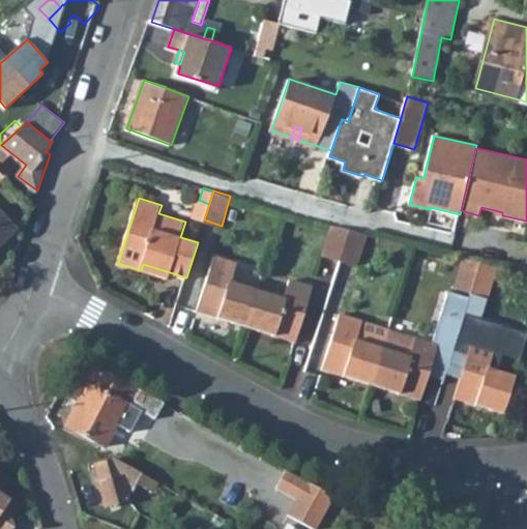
[(0,243),(17,229),(0,210),(0,243)]
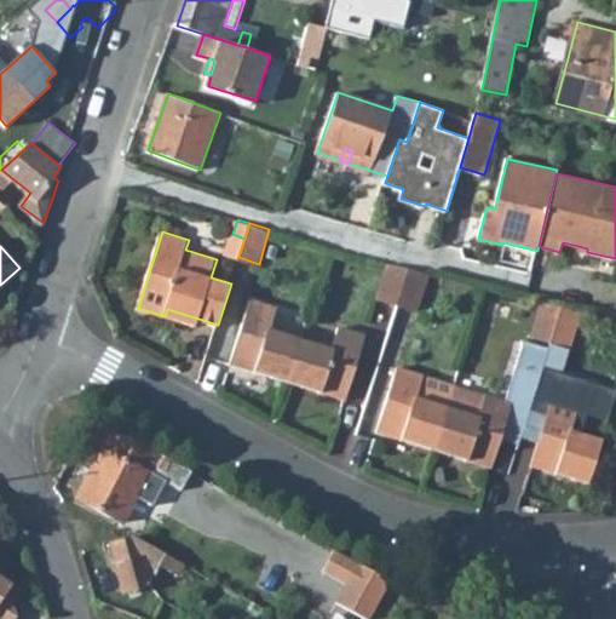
[(398,304),(410,268),(390,263),(379,297),(398,304)]
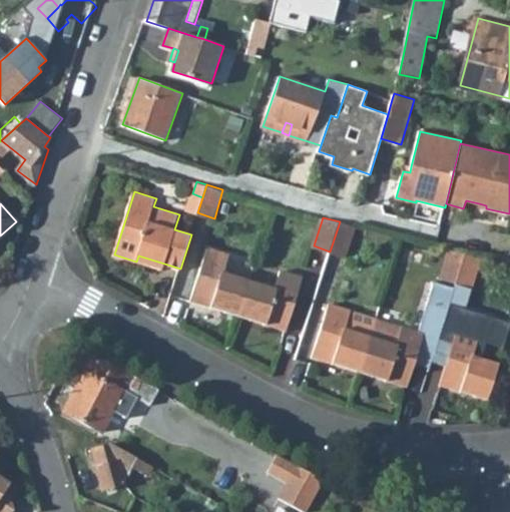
[(356,225),(340,221),(330,251),(347,257),(356,225)]
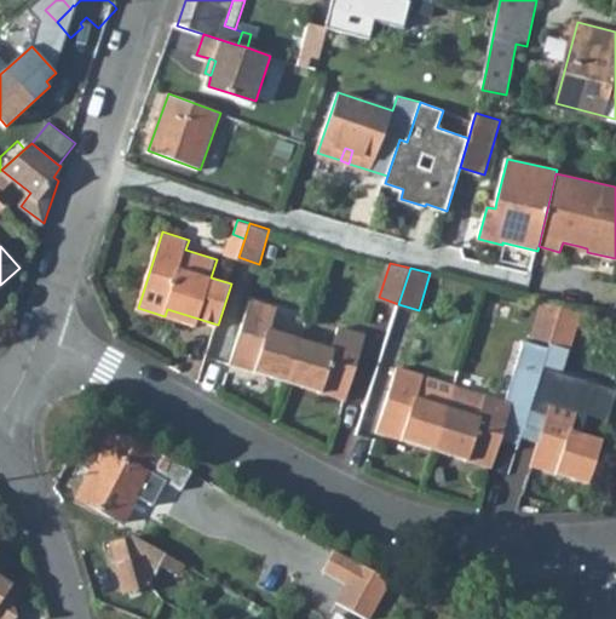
[(271,330),(278,307),(252,299),(231,364),(258,372),(259,368),(291,378),(301,339),(271,330)]
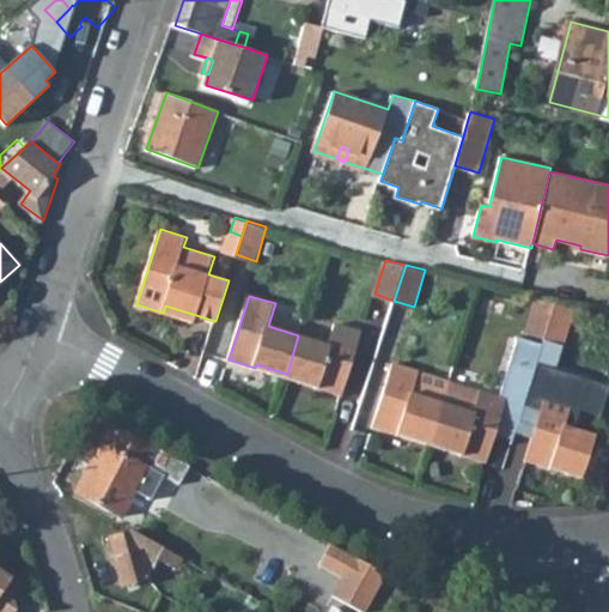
[(546,337),(556,302),(537,297),(527,332),(546,337)]
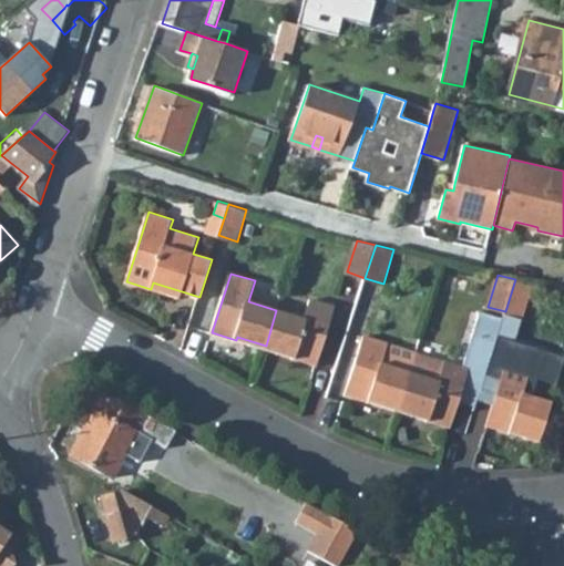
[(534,284),(515,279),(505,311),(503,319),(480,392),(496,397),(486,424),(512,432),(513,430),(541,439),(552,402),(532,398),(539,378),(559,383),(563,369),(563,358),(515,345),(534,284)]
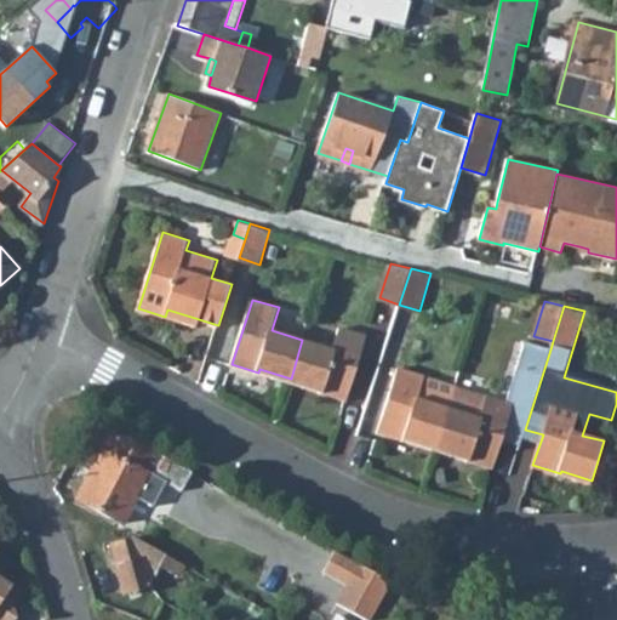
[(196,326),(199,319),(167,310),(165,317),(196,326)]
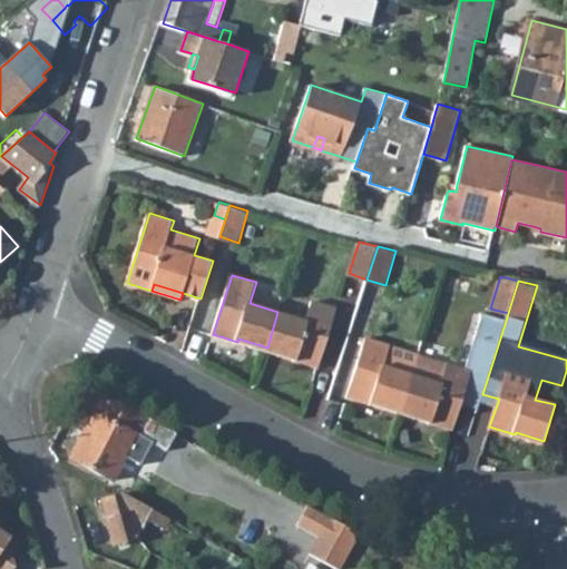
[(313,300),(306,321),(277,312),(267,347),(295,356),(294,359),(320,366),(338,307),(313,300)]
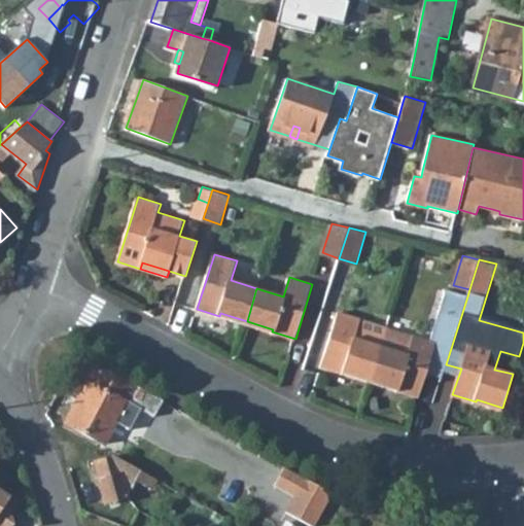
[(414,336),(408,354),(382,346),(372,379),(397,387),(396,390),(420,397),(427,372),(429,365),(444,371),(446,364),(467,296),(447,289),(430,340),(414,336)]
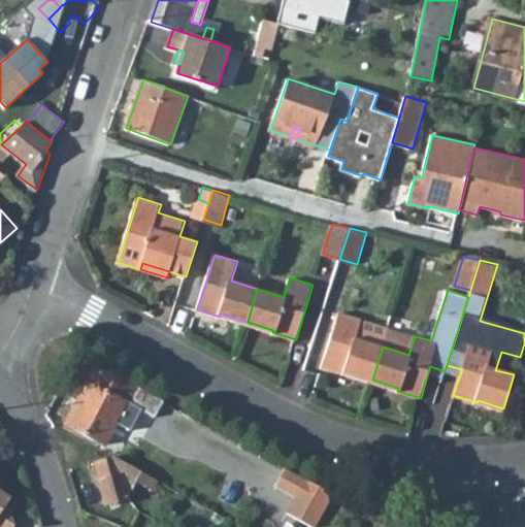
[(357,338),(363,319),(339,311),(322,367),(346,373),(347,371),(372,380),(383,347),(357,338)]
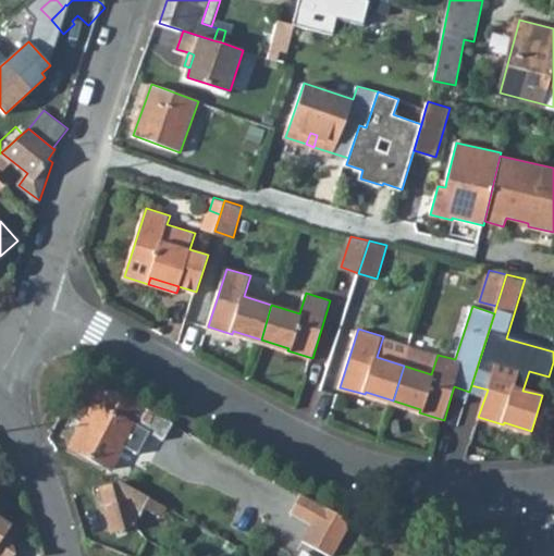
[(260,343),(261,340),(233,331),(232,334),(260,343)]
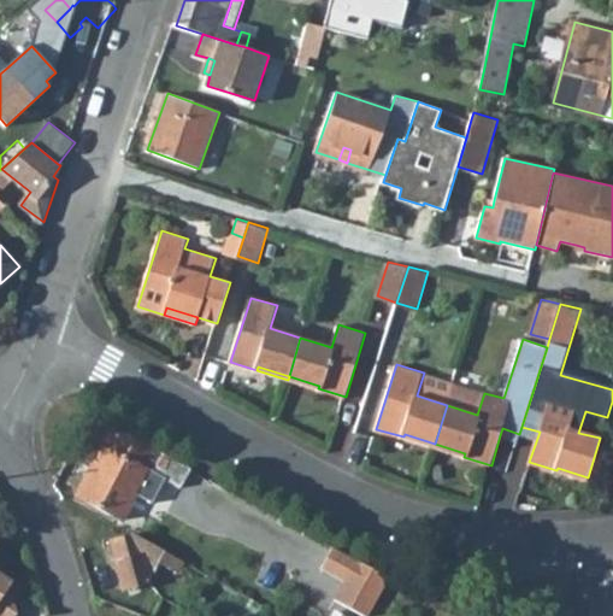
[(454,383),(424,373),(417,396),(447,405),(454,383)]
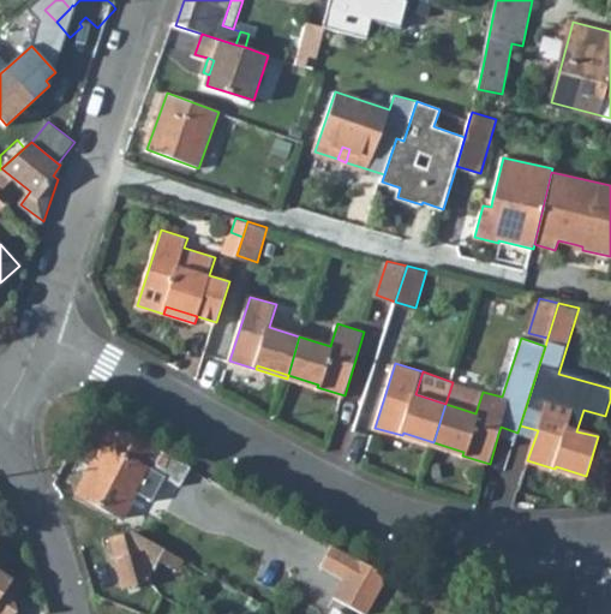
[(317,387),(318,385),(288,375),(287,379),(317,387)]
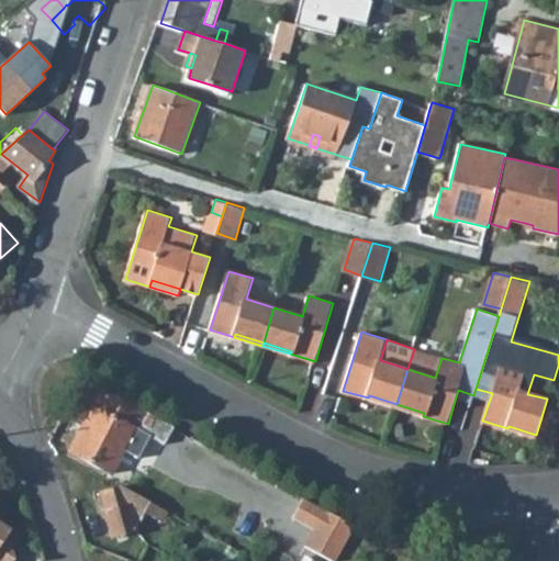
[(442,358),(414,349),(407,369),(435,378),(442,358)]
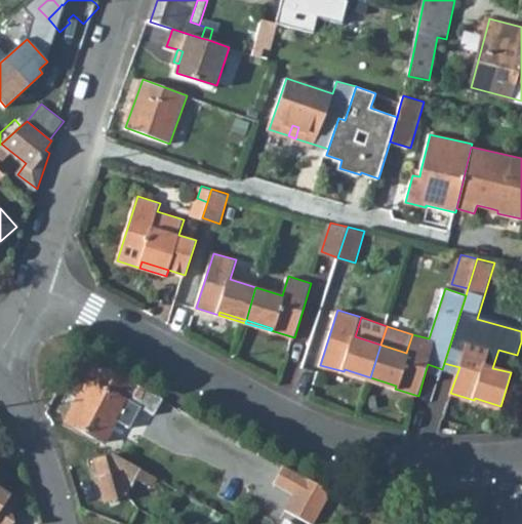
[(155,414),(164,398),(97,361),(67,420),(106,441),(117,418),(128,424),(138,404),(155,414)]
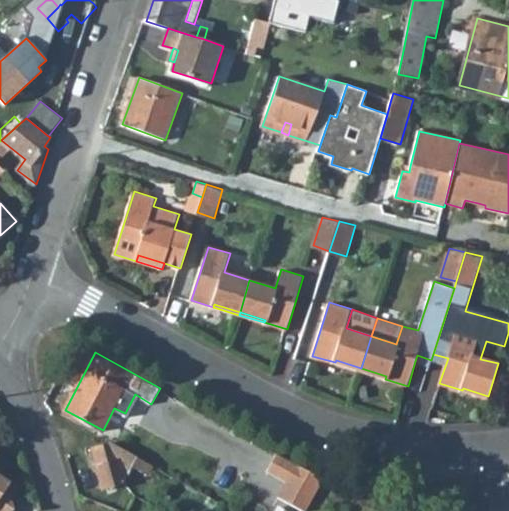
[(431,360),(417,355),(415,361),(429,366),(431,360)]
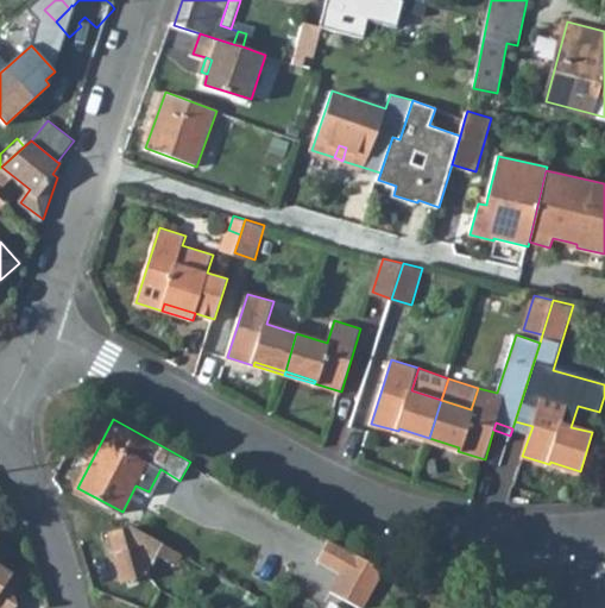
[(428,442),(429,438),(399,428),(398,431),(428,442)]
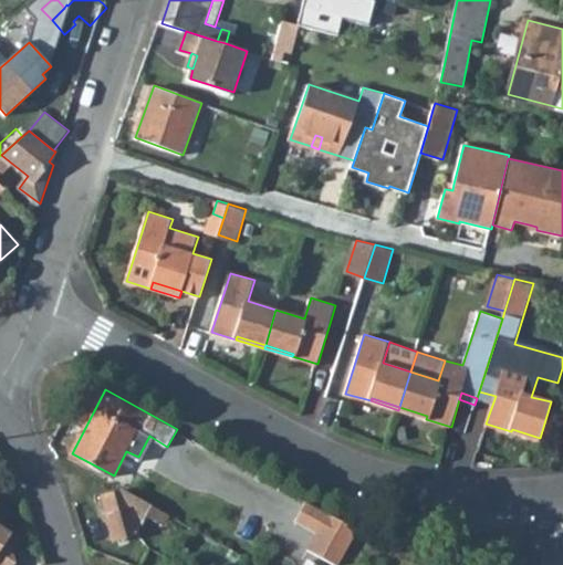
[(426,419),(427,416),(399,407),(398,410),(426,419)]
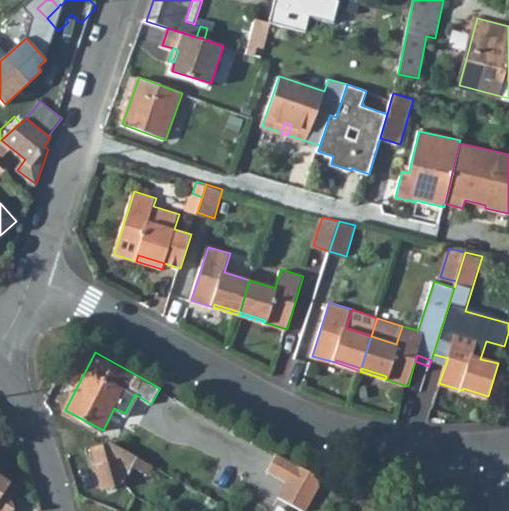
[(487,398),(488,396),(463,388),(462,390),(487,398)]
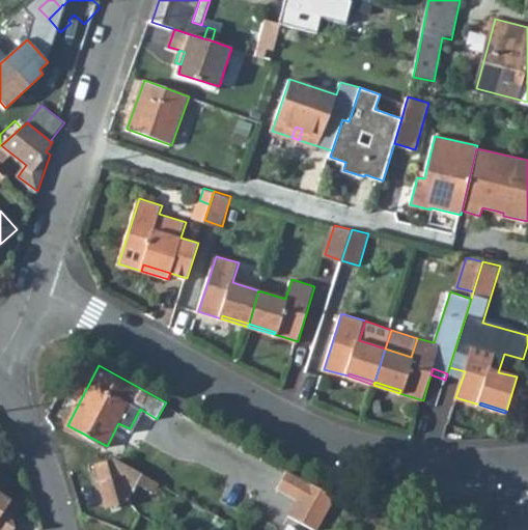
[(154,479),(114,457),(95,463),(108,505),(130,500),(130,497),(132,496),(136,490),(139,483),(148,489),(154,479)]
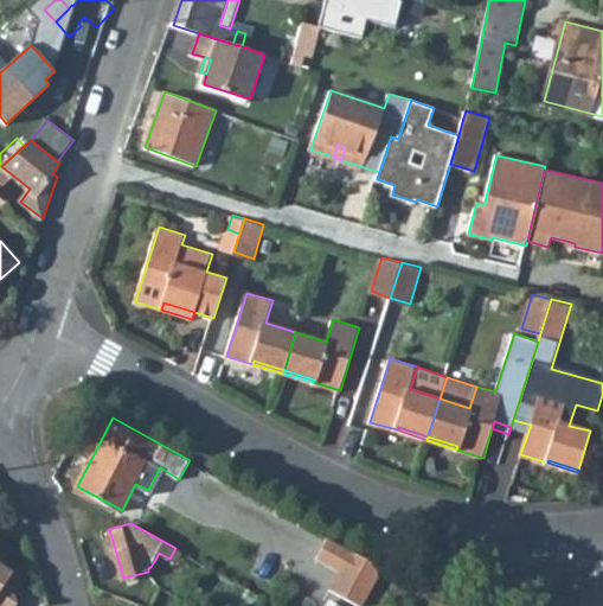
[(18,605),(32,586),(0,563),(0,538),(5,533),(0,529),(0,605),(18,605)]
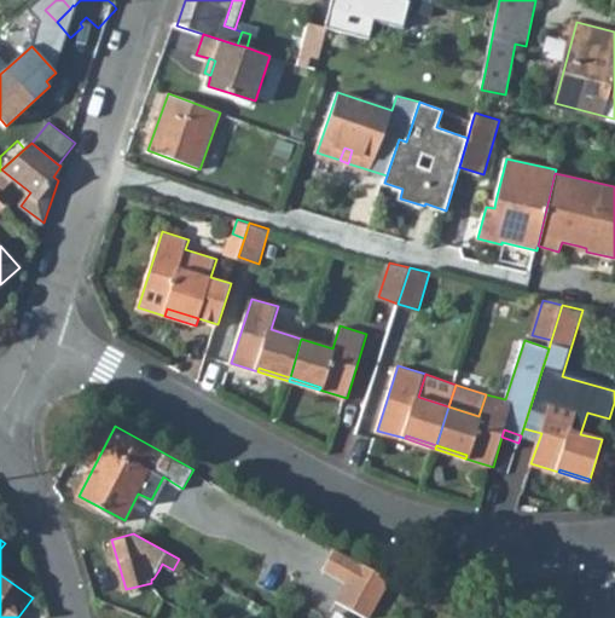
[(340,601),(372,617),(375,617),(398,577),(340,547),(326,570),(349,582),(340,601)]
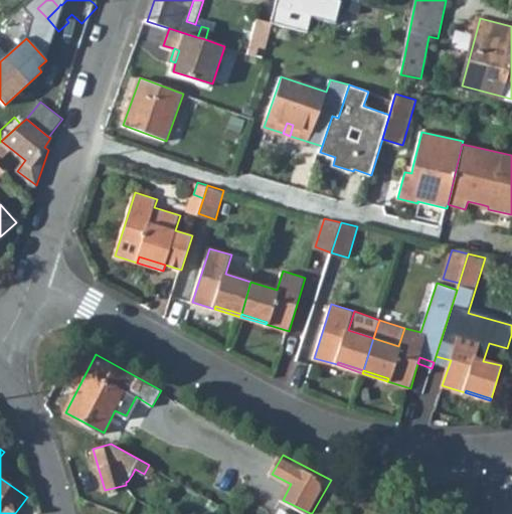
[(155,468),(149,465),(144,474),(135,469),(132,475),(146,483),(155,468)]
